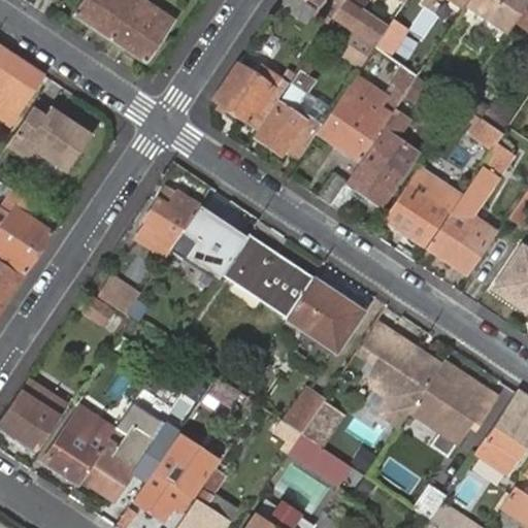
[(83,0),(73,15),(144,63),(157,44),(160,39),(172,22),(166,17),(161,24),(156,21),(161,13),(140,0),(83,0)]
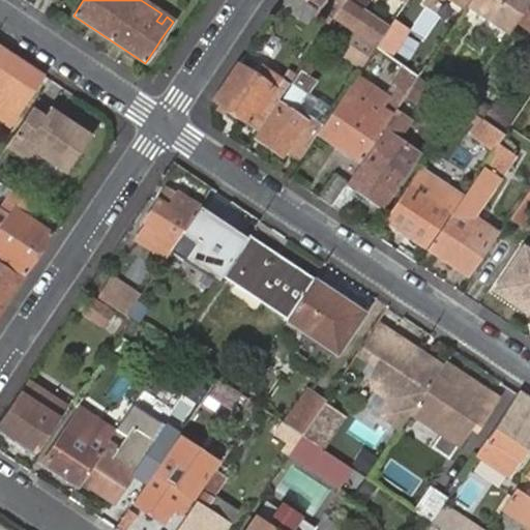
[(317,9),(302,0),(283,0),(280,5),(307,24),(317,9)]
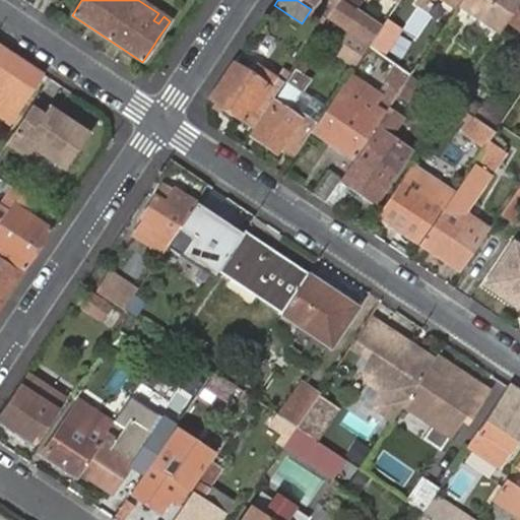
[(297,0),(311,9),(325,18),(326,16),(337,0),(297,0)]
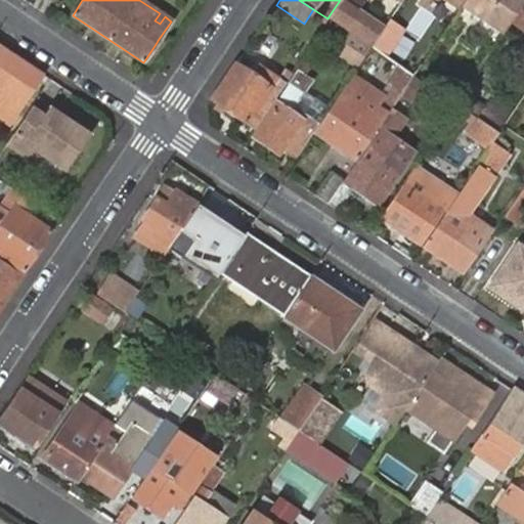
[(348,0),(340,0),(329,16),(373,46),(385,28),(359,8),(347,1),(348,0)]
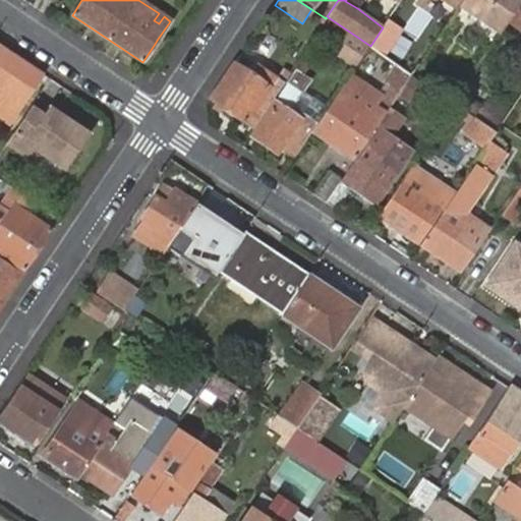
[(362,1),(359,0),(346,0),(345,1),(357,8),(362,1)]
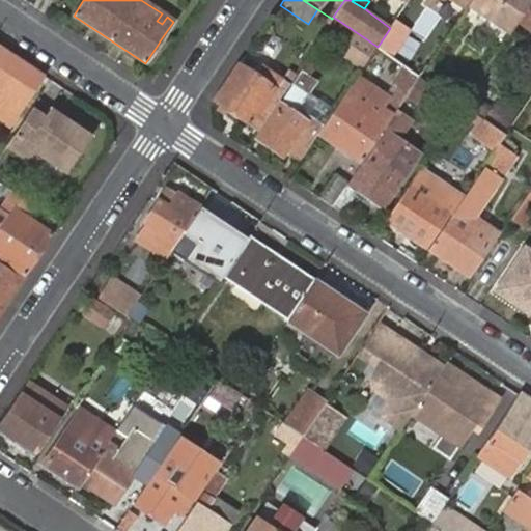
[(408,0),(408,2),(397,17),(414,27),(431,0),(408,0)]
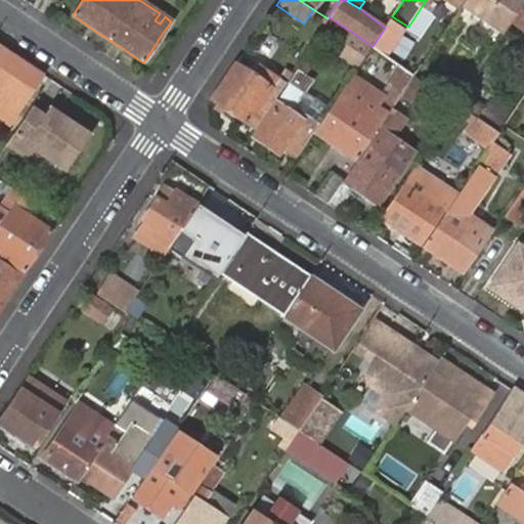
[(445,0),(460,9),(463,4),(465,0),(445,0)]
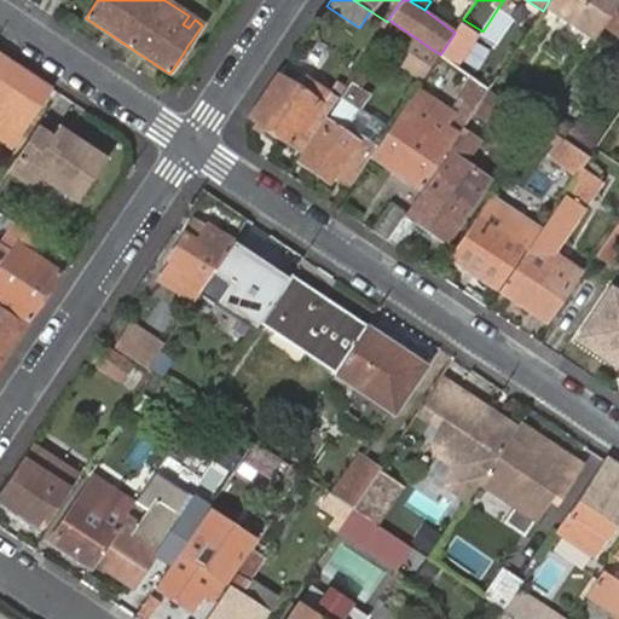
[(618,0),(549,0),(547,5),(595,39),(603,25),(618,1),(618,0)]
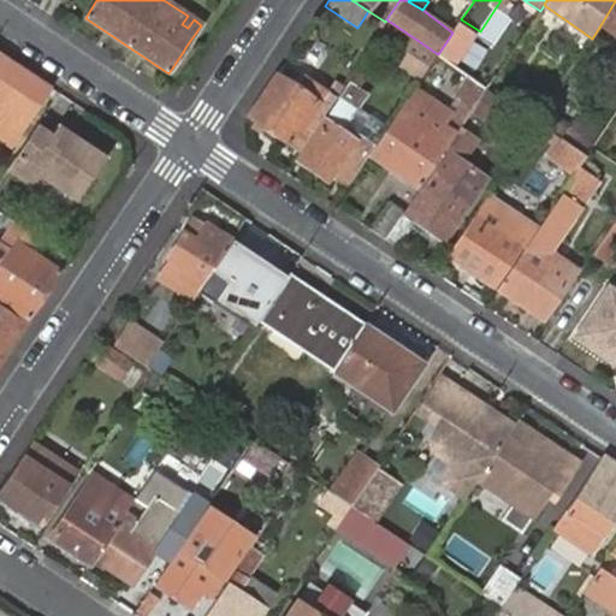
[(615,1),(600,25),(615,36),(615,1)]
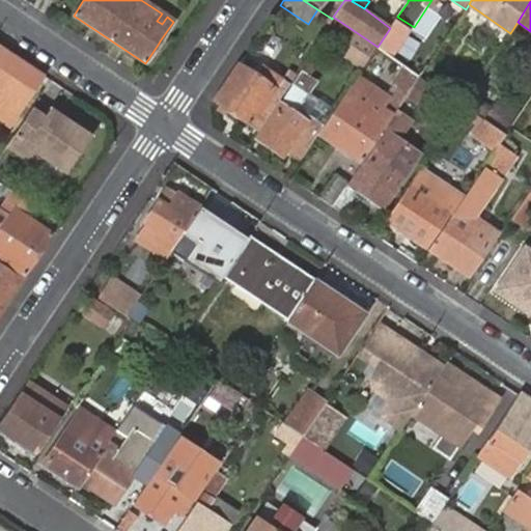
[(162,24),(167,17),(162,14),(157,21),(162,24)]
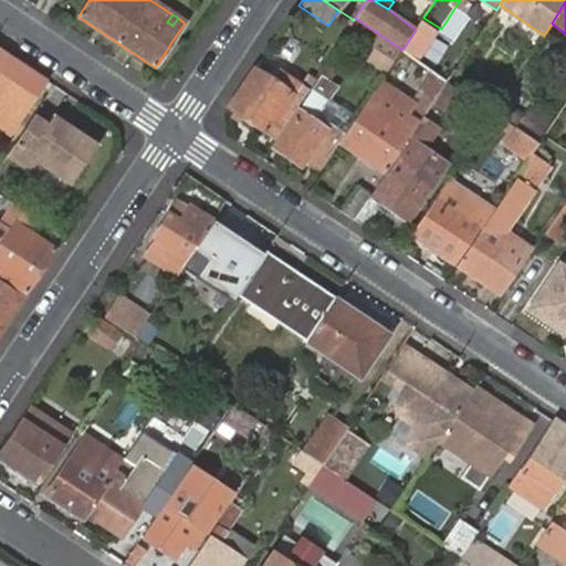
[(473,43),(485,24),(474,17),(462,35),(473,43)]
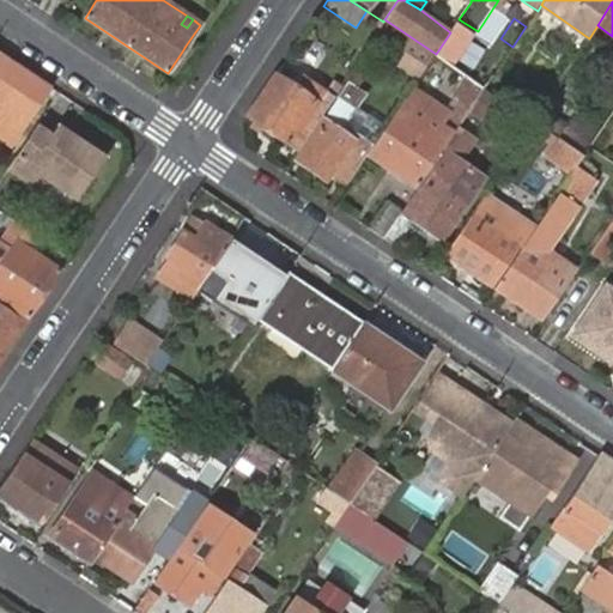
[(450,32),(436,54),(435,55),(468,79),(483,89),(484,90),(493,76),(468,59),(462,55),(478,31),(459,19),(450,32)]
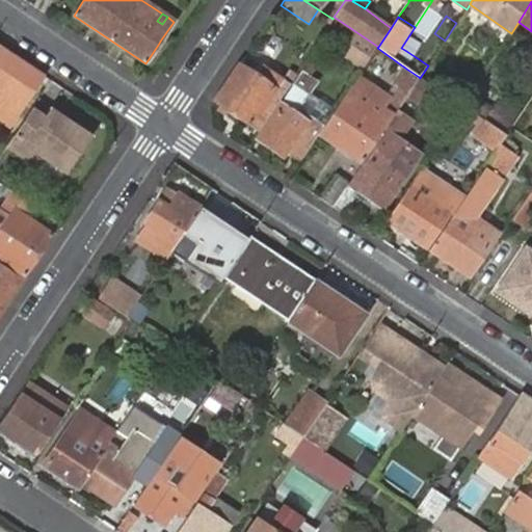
[(335,24),(330,30),(347,43),(351,36),(335,24)]
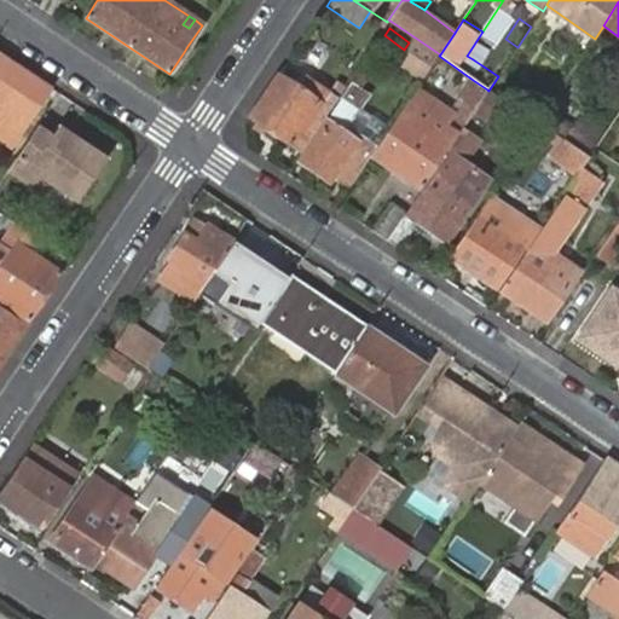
[(0,139),(12,148),(22,134),(52,88),(0,53),(0,139)]
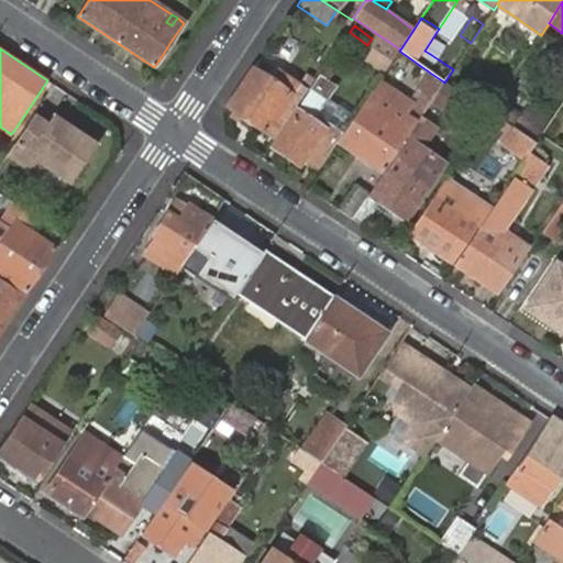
[(299,99),(312,79),(306,76),(300,85),(294,94),(271,79),(254,68),(228,108),(274,139),(299,99)]
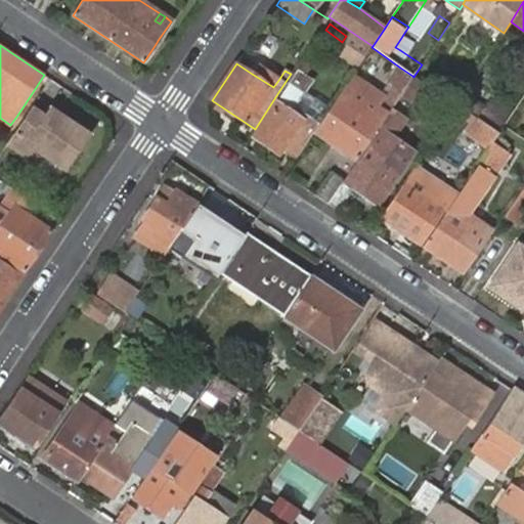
[(273,87),(279,79),(258,66),(252,74),(273,87)]
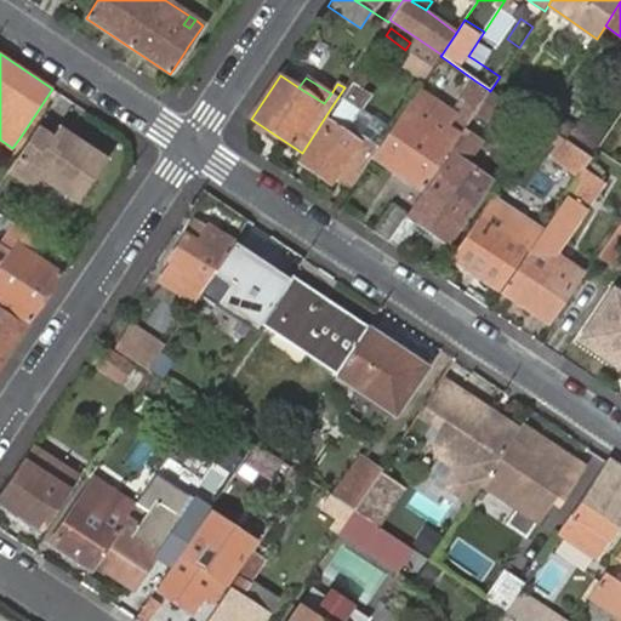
[(432,117),(410,101),(400,114),(374,155),(421,188),(460,135),(461,134),(489,90),(474,80),(461,100),(466,103),(449,129),(444,125),(437,119),(432,117)]
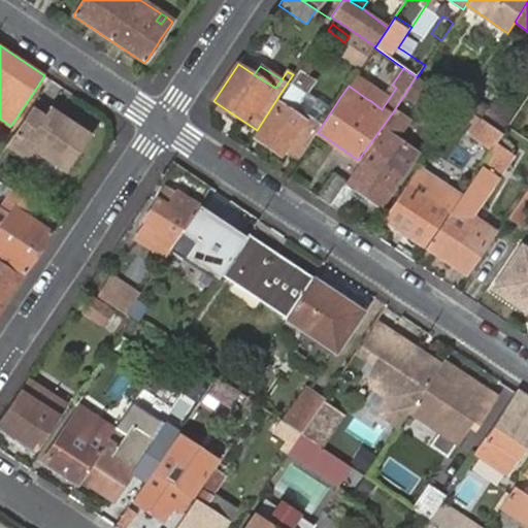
[(277,103),(255,137),(279,155),(284,149),(298,159),(301,153),(315,132),(302,123),(303,121),(292,113),(315,80),(299,71),(277,103)]
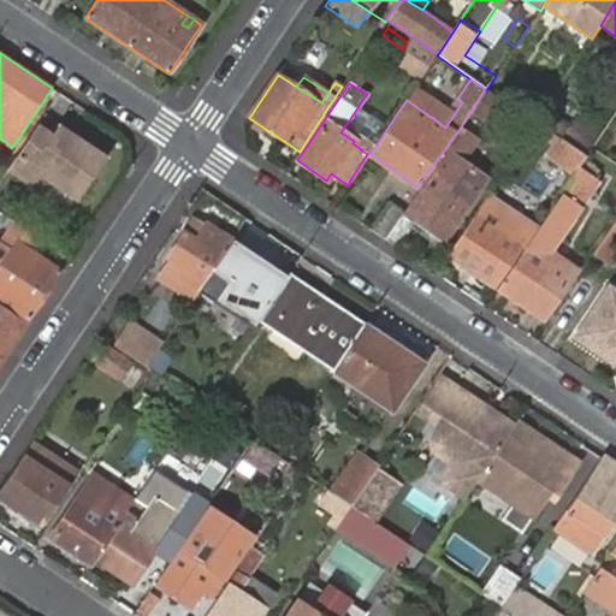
[(496,96),(486,90),(485,89),(457,132),(467,138),(496,96)]
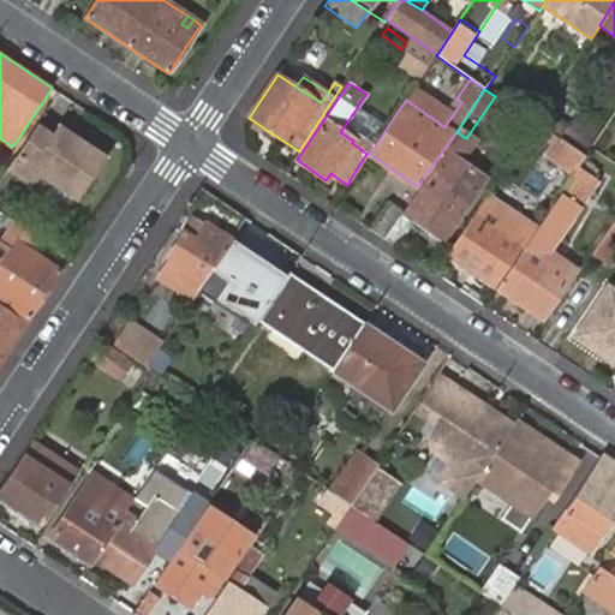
[(545,111),(536,124),(557,138),(583,155),(599,131),(577,115),(569,126),(545,111)]
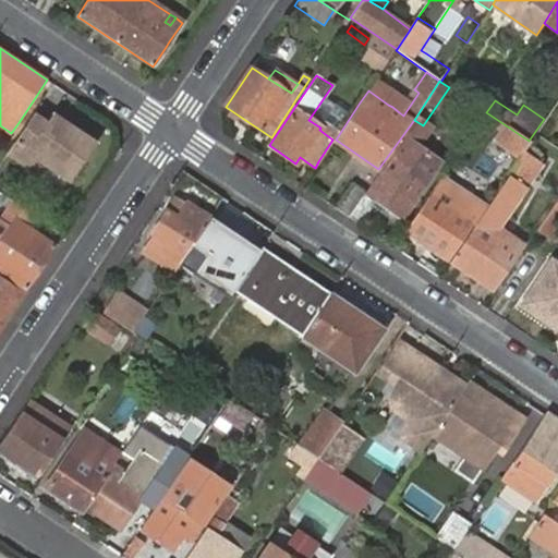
[(47,122),(34,113),(7,154),(36,172),(43,164),(70,182),(96,142),(77,130),(74,134),(68,131),(71,125),(52,114),(47,122)]
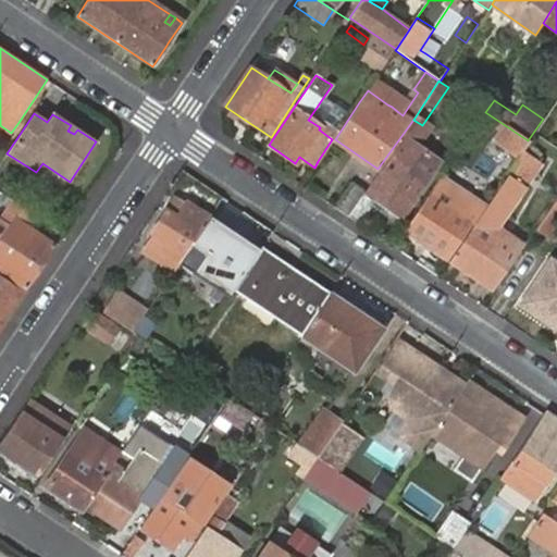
[(422,125),(413,120),(412,121),(397,144),(388,155),(392,158),(366,193),(364,193),(348,217),(359,223),(373,205),(374,199),(403,219),(426,182),(434,170),(406,150),(422,125)]
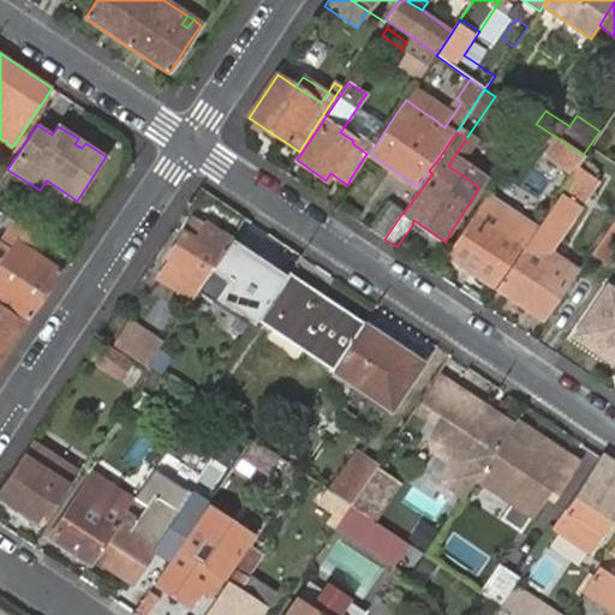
[(577,168),(585,156),(583,155),(557,138),(553,145),(557,149),(551,157),(573,173),(577,168)]
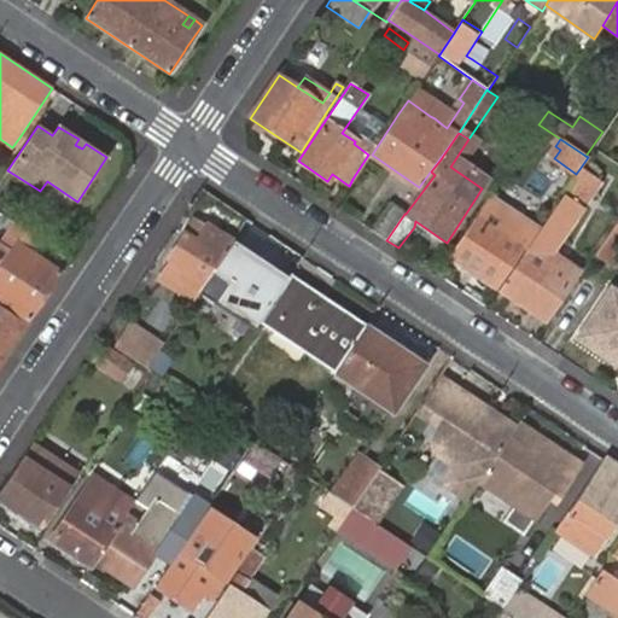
[(600,182),(579,169),(576,174),(564,194),(541,227),(536,233),(526,248),(497,290),(543,319),(576,272),(551,255),(584,207),(600,182)]
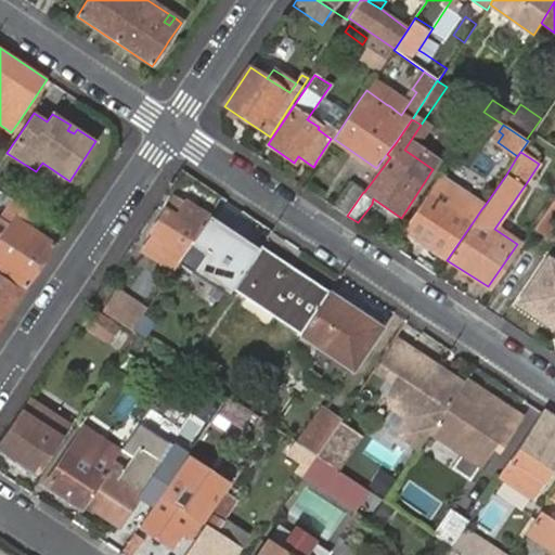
[(459,186),(440,173),(403,230),(443,257),(468,220),(473,222),(481,209),(455,192),(459,186)]
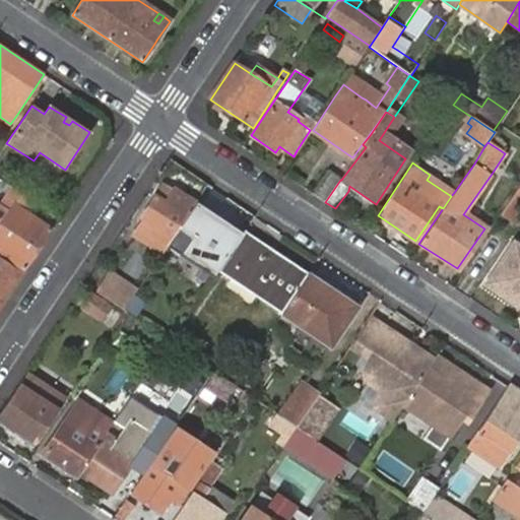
[(427,180),(451,196),(455,191),(430,175),(427,180)]
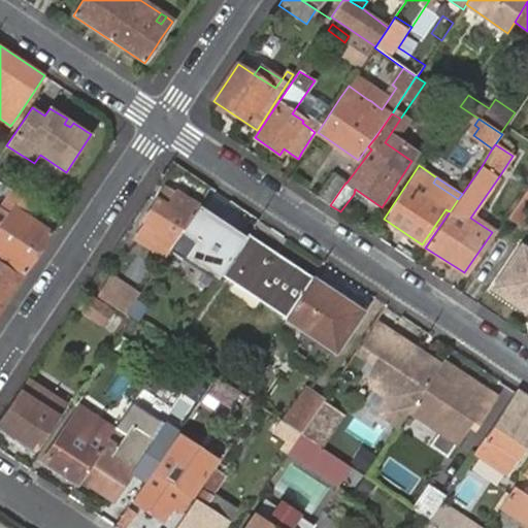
[(180,234),(199,206),(176,192),(168,206),(157,199),(143,221),(146,223),(137,238),(155,250),(150,259),(159,265),(161,262),(172,245),(180,234)]
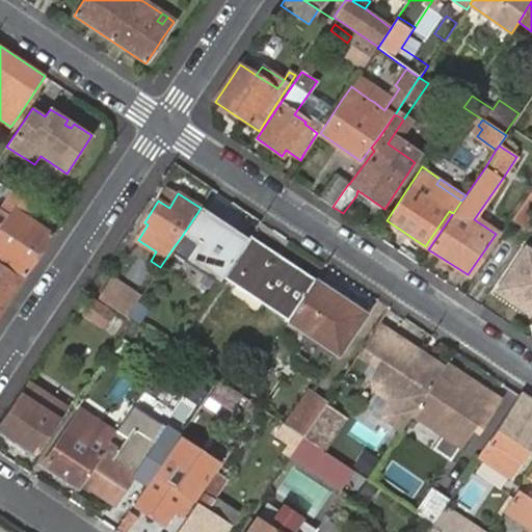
[(531,215),(531,194),(530,193),(513,217),(526,225),(531,215)]
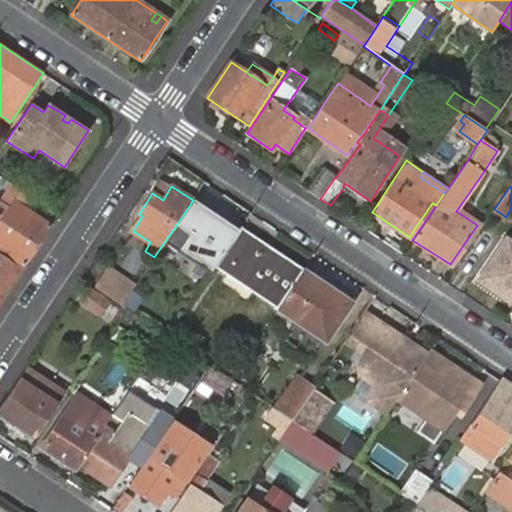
[(0,250),(23,265),(49,226),(15,203),(5,197),(0,203),(0,250)]
